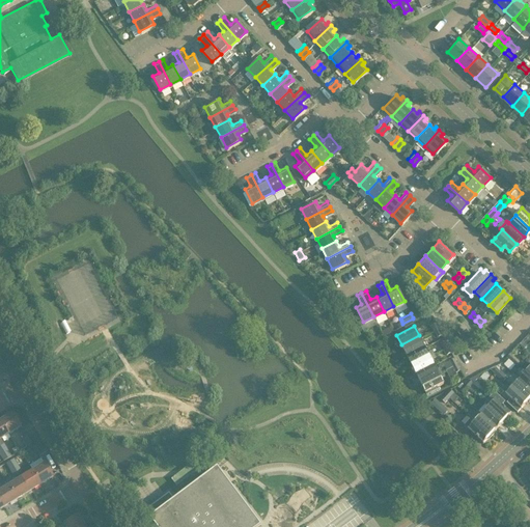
[(423,344),(419,335),(401,344),(406,354),(423,344)]
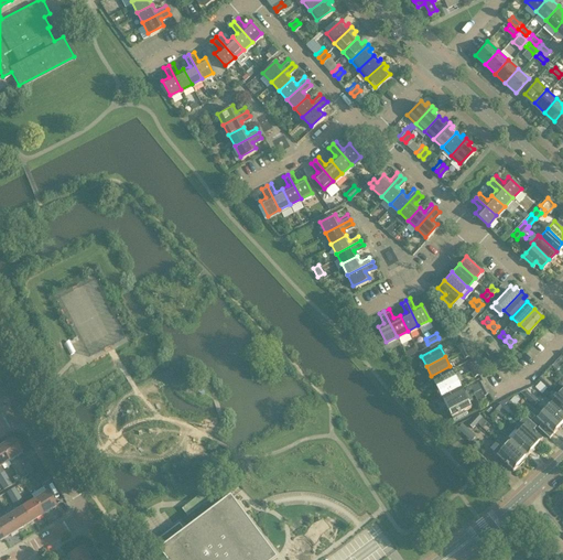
[(556,356),(551,363),(555,368),(562,362),(562,361),(558,356),(556,356)]
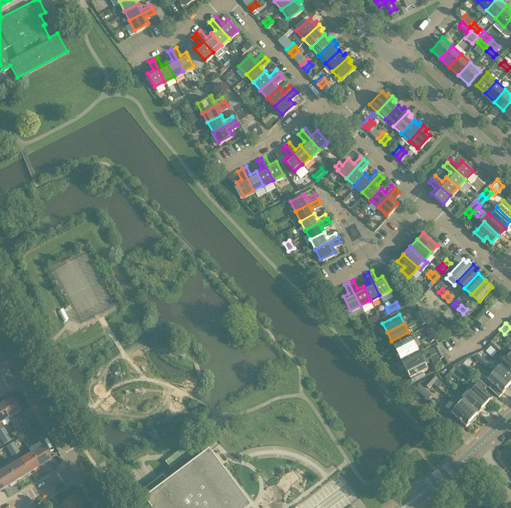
[(411,337),(408,332),(391,341),(395,349),(417,338),(416,335),(411,337)]
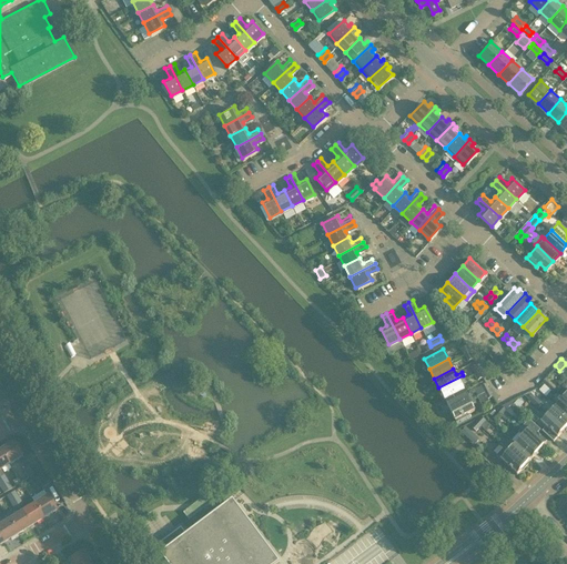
[(465,380),(463,375),(438,388),(444,398),(463,388),(461,382),(465,380)]
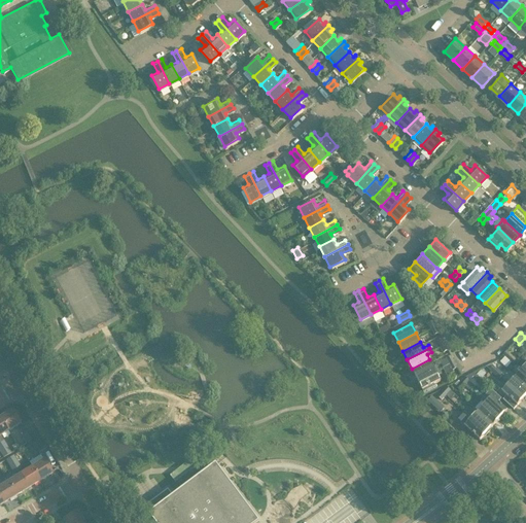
[(515,357),(510,352),(506,356),(512,361),(515,357)]
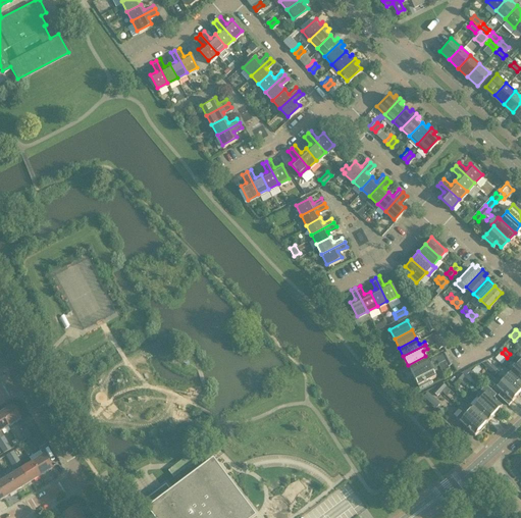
[(428,361),(425,356),(408,365),(412,373),(433,363),(431,360),(428,361)]
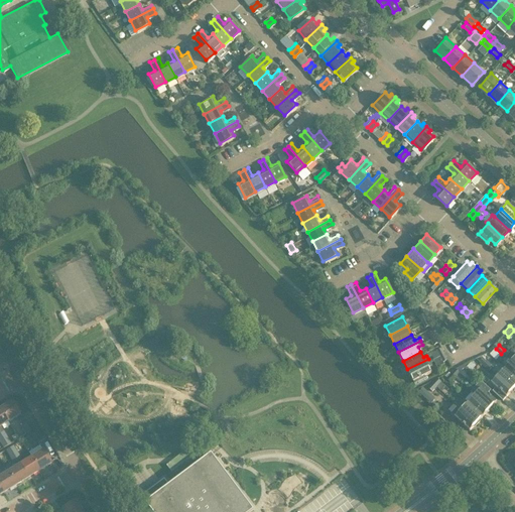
[(507,362),(504,366),(514,376),(514,363),(508,357),(505,360),(507,362)]
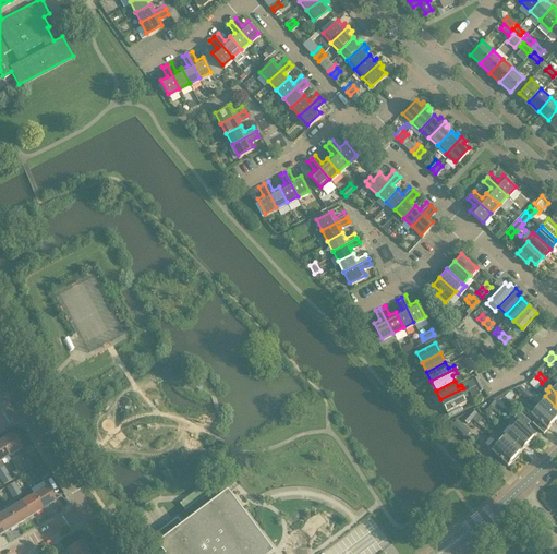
[(465,393),(463,388),(440,399),(448,414),(462,407),(459,402),(464,399),(462,394),(465,393)]
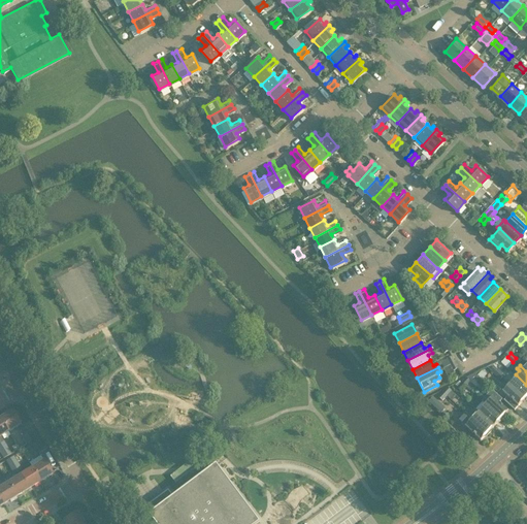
[(497,367),(493,371),(499,377),(502,372),(497,367)]
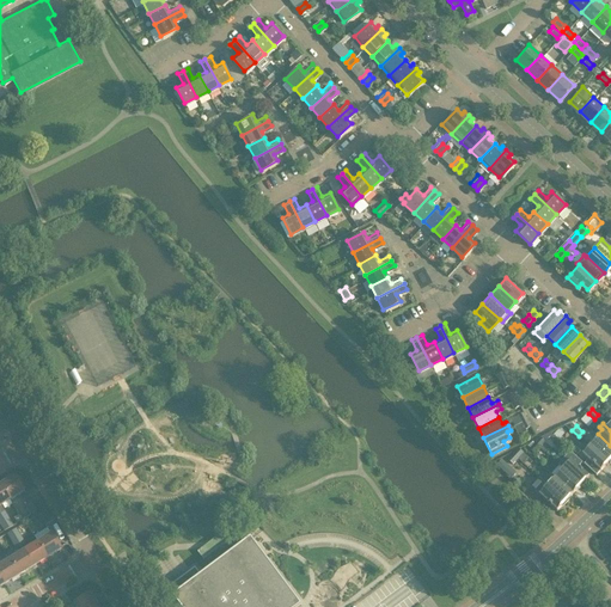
[(610,453),(610,446),(598,434),(593,439),(591,436),(587,440),(590,442),(606,458),(610,453)]
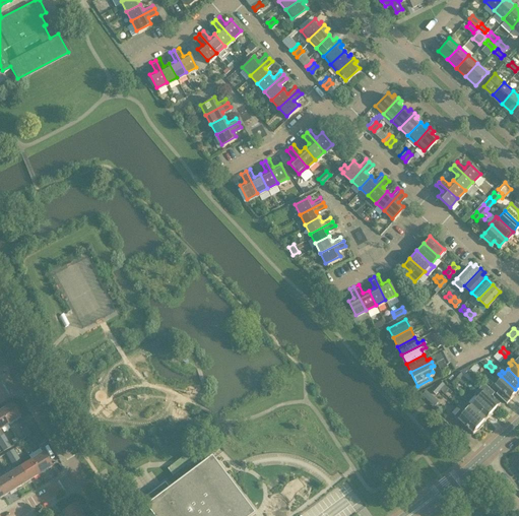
[(501,376),(494,383),(498,387),(495,391),(505,400),(515,389),(501,376)]
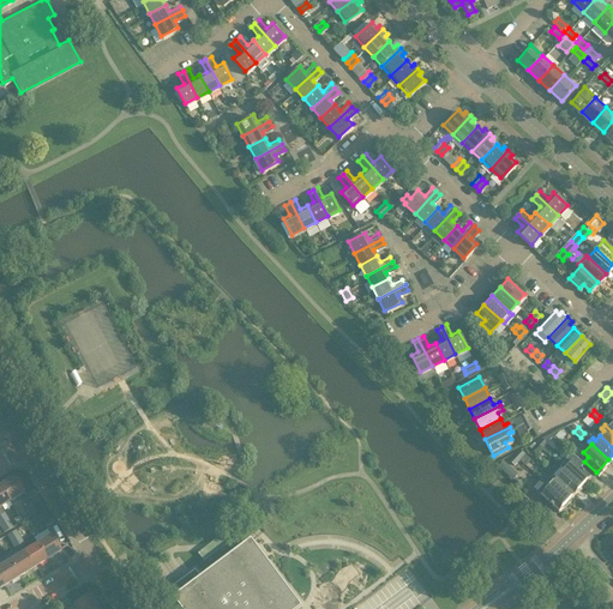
[(520,446),(514,452),(518,457),(524,451),(520,446)]
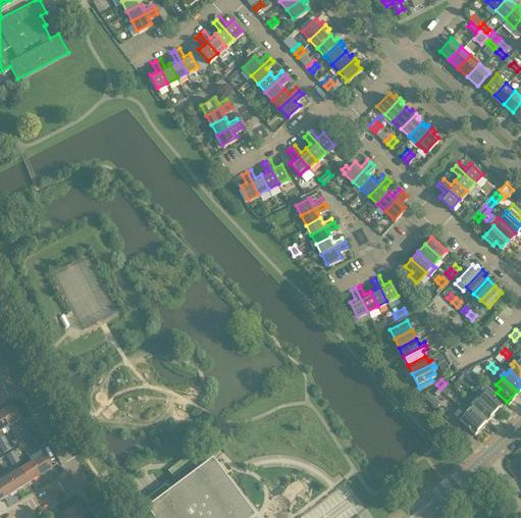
[(479,397),(495,411),(501,403),(492,396),(496,392),(485,381),(475,393),(479,397)]
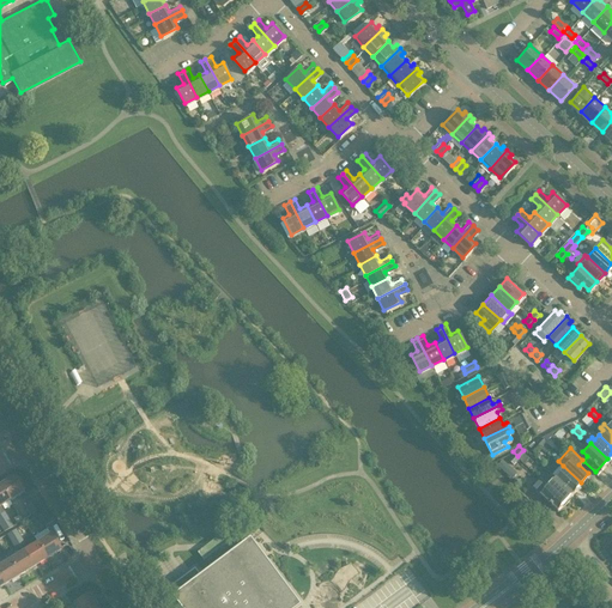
[(517,456),(513,451),(508,457),(513,461),(517,456)]
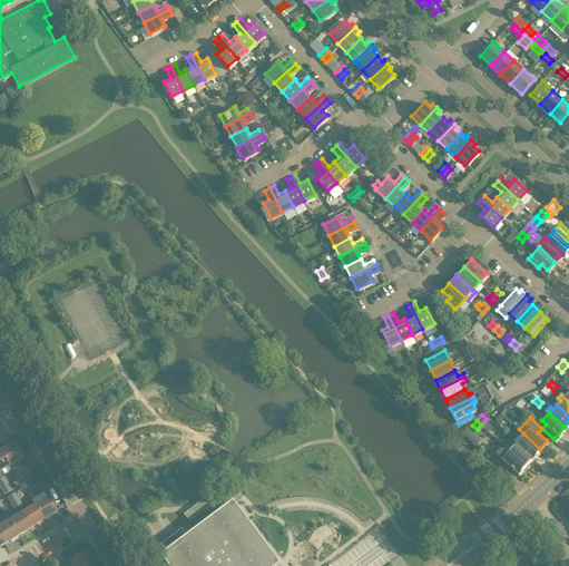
[(467,425),(461,430),(466,435),(470,429),(467,425)]
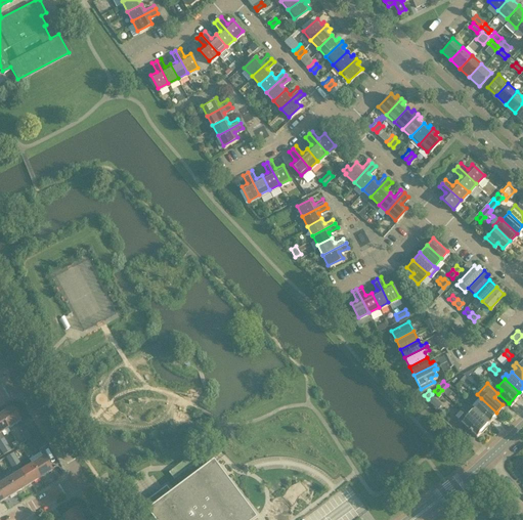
[(481,398),(475,405),(475,406),(489,420),(496,413),(481,398)]
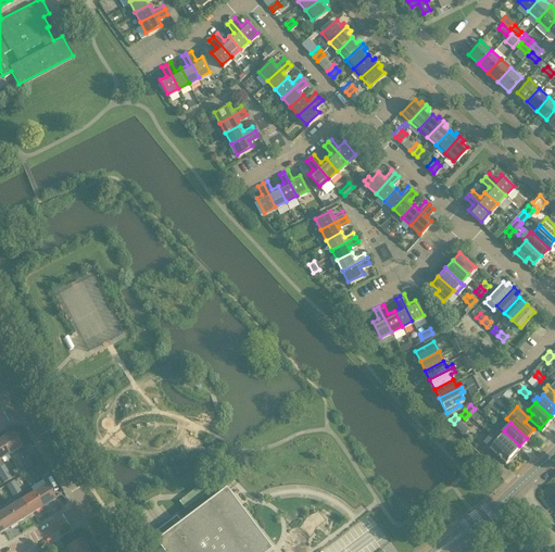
[(499,426),(492,435),(512,453),(519,446),(504,431),(504,430),(499,426)]
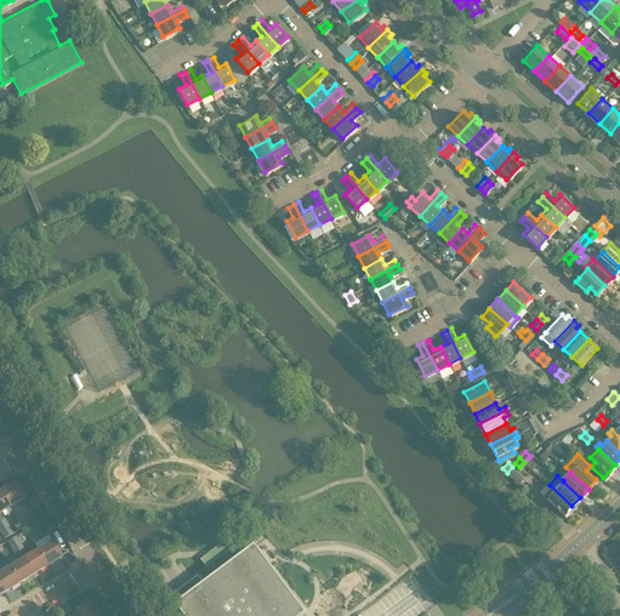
[(23,495),(13,479),(0,486),(0,490),(9,503),(23,495)]
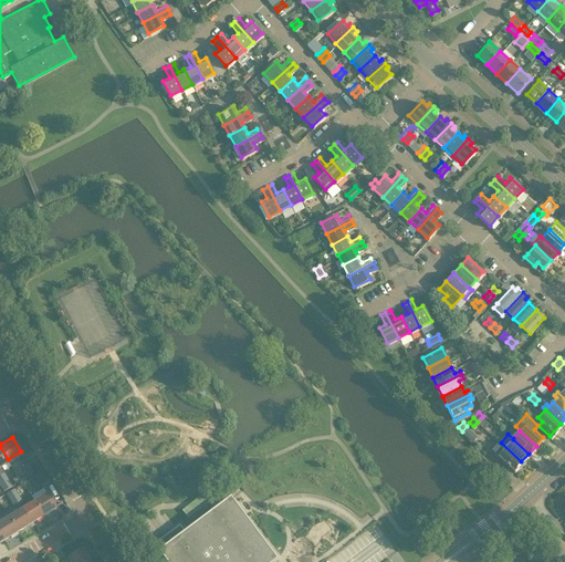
[(521,461),(501,443),(493,450),(498,455),(513,469),(521,461)]
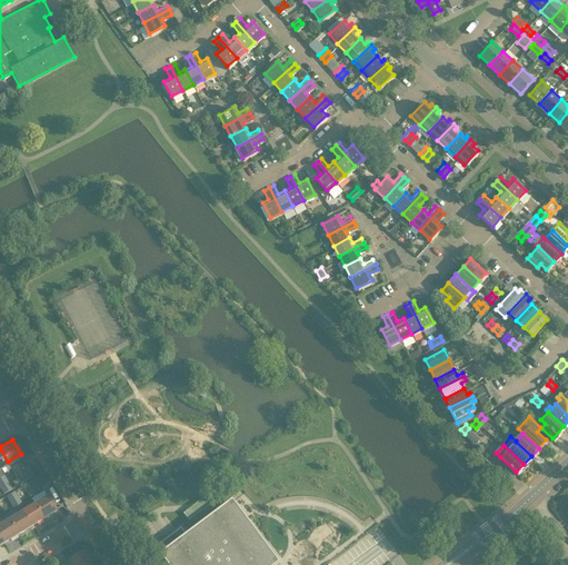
[(27,463),(20,466),(27,476),(33,472),(27,463)]
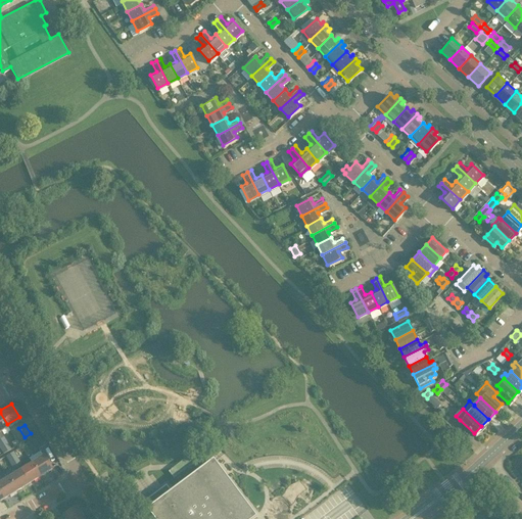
[(33,436),(28,439),(33,449),(38,445),(46,440),(41,432),(33,437),(33,436)]
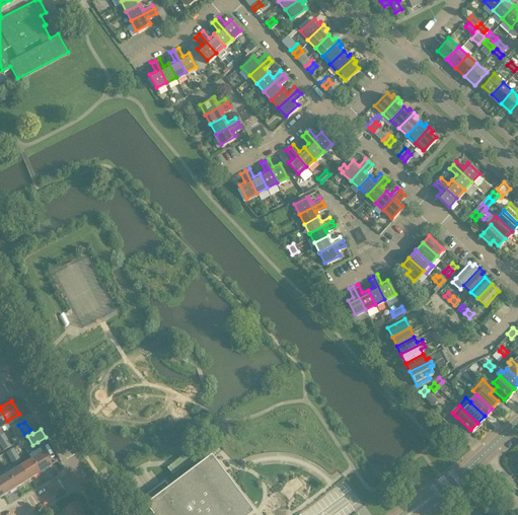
[(10,443),(6,437),(0,440),(0,444),(2,448),(10,443)]
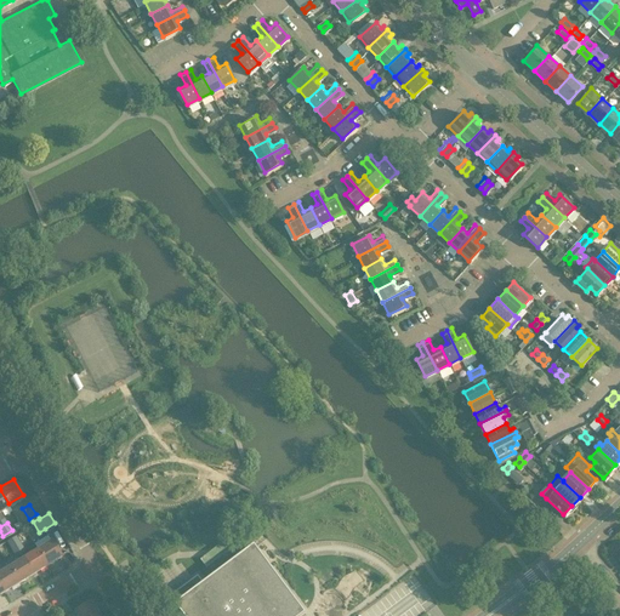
[(10,546),(20,540),(15,532),(5,539),(10,546)]
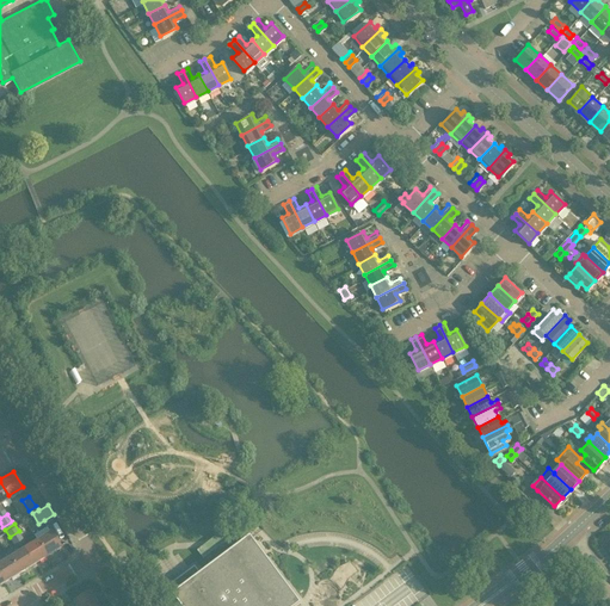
[(50,530),(36,538),(44,554),(60,545),(50,530)]
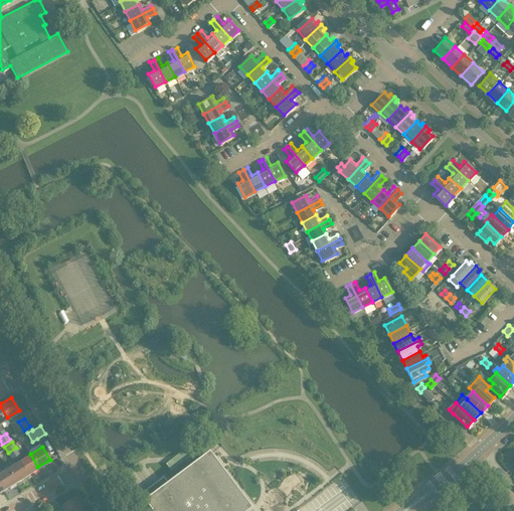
[(20,454),(16,448),(8,453),(12,459),(20,454)]
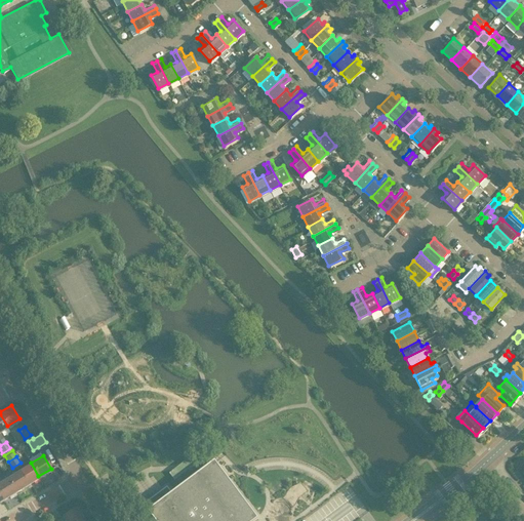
[(251,520),(257,517),(214,459),(171,491),(166,484),(143,503),(156,520),(251,520)]
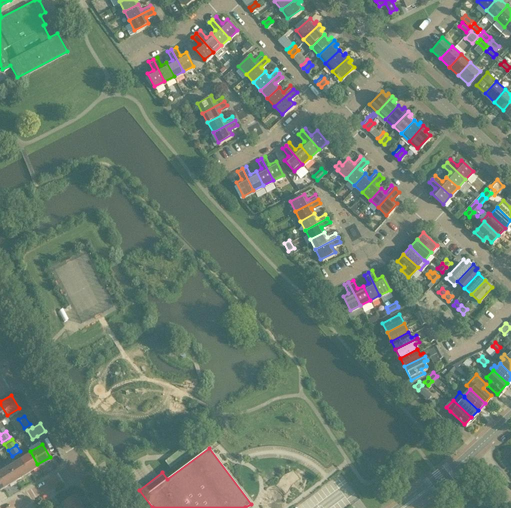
[(30,451),(18,458),(26,471),(37,464),(30,451)]
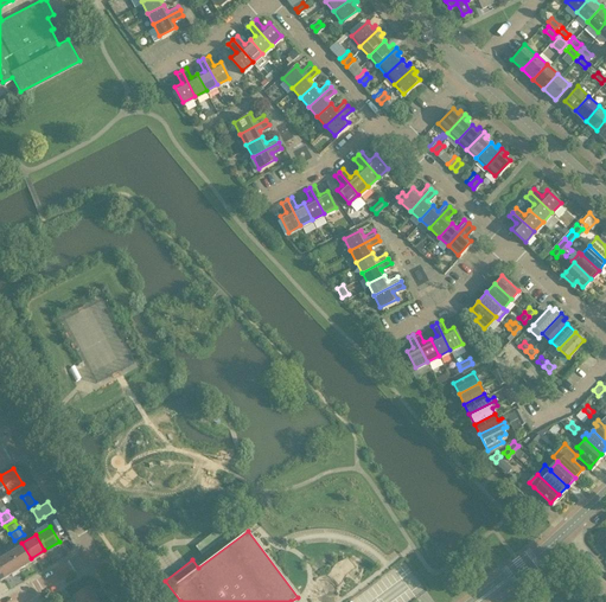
[(31,558),(21,543),(7,551),(17,567),(31,558)]
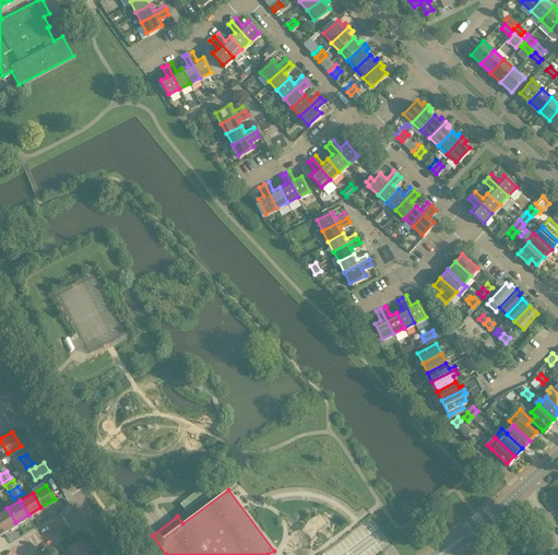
[(0,526),(2,530),(15,522),(7,508),(0,511),(0,526)]
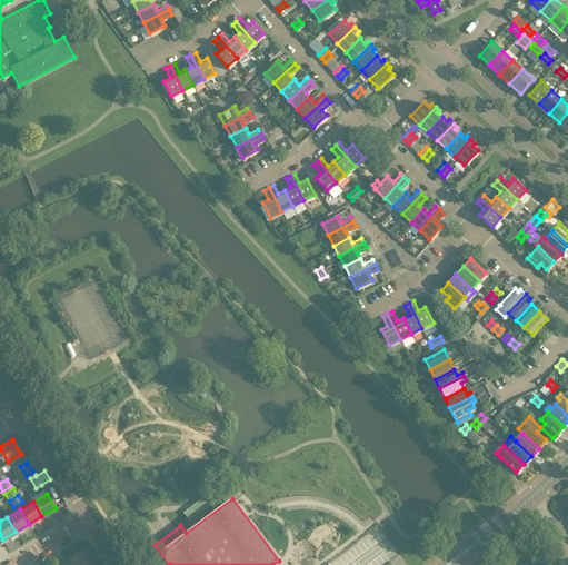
[(280,553),(273,543),(270,545),(277,555),(280,553)]
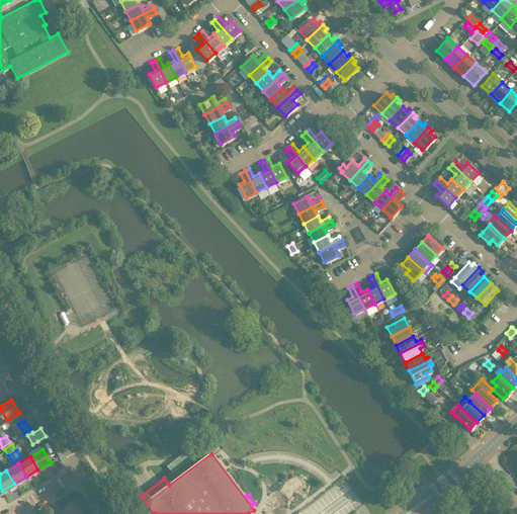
[(64,513),(77,513),(81,511),(74,500),(61,508),(64,513)]
